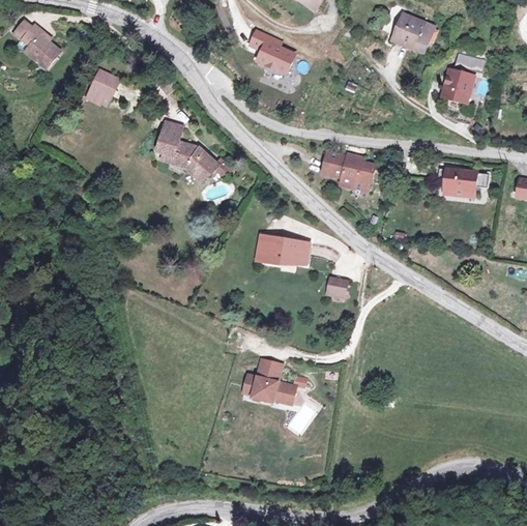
[(294,0),(315,12),(323,0),(294,0)]
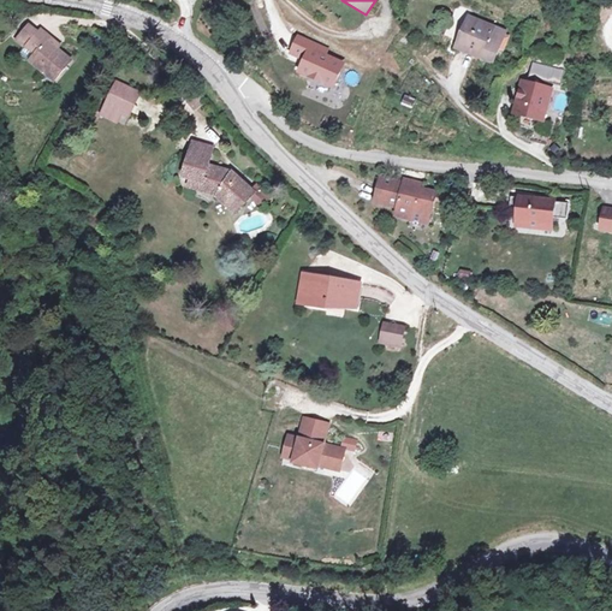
[(506,29),(464,10),(449,45),(489,64),(506,29)]
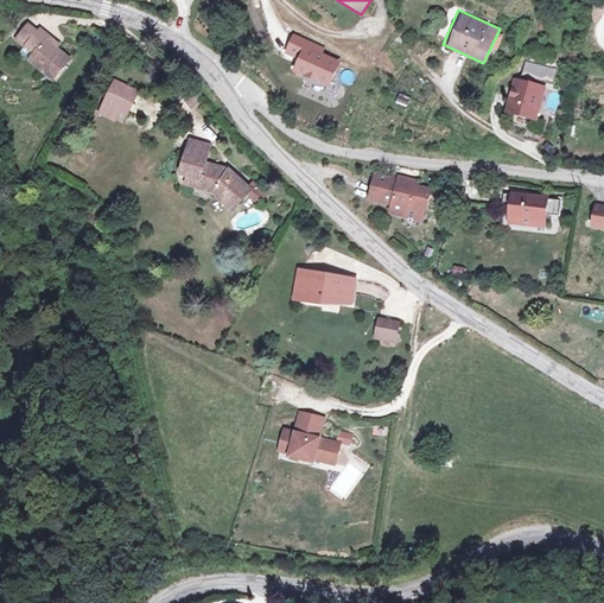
[(75,58),(31,19),(8,44),(51,83),(75,58)]
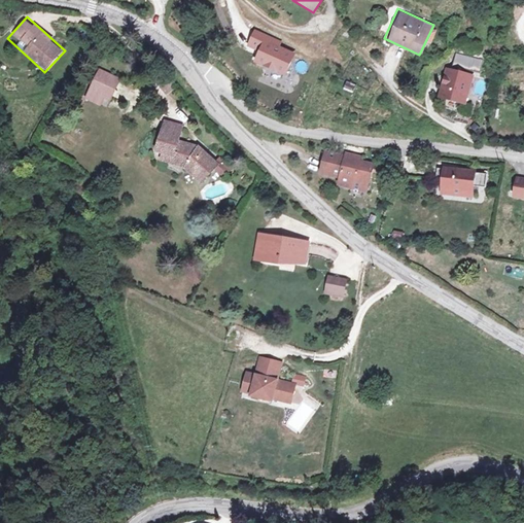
[(253,28),(248,40),(257,44),(252,58),(283,70),(291,48),(276,42),(278,37),(253,28)]
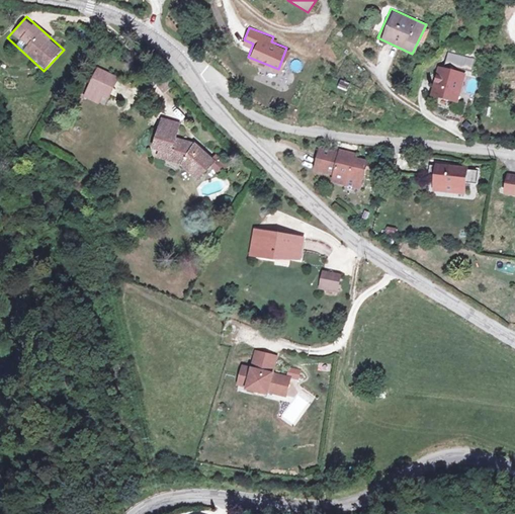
[(441,60),(468,66),(471,55),(444,48),(441,60)]
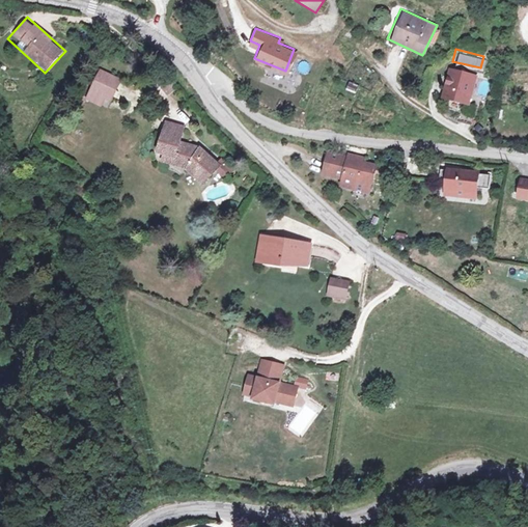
[(277,86),(283,72),(265,64),(259,78),(277,86)]
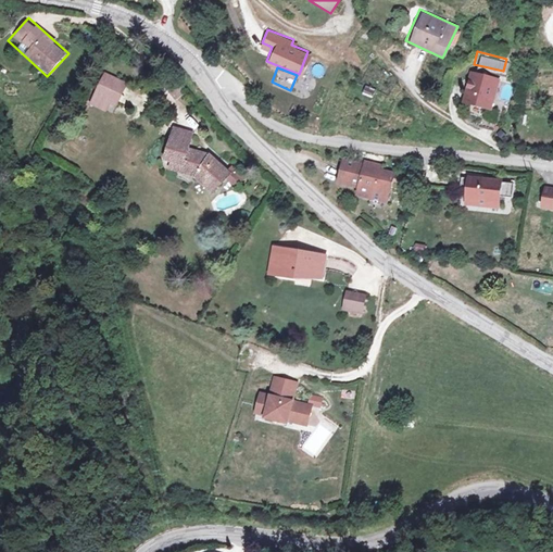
[(127,82),(100,70),(86,102),(113,113),(127,82)]
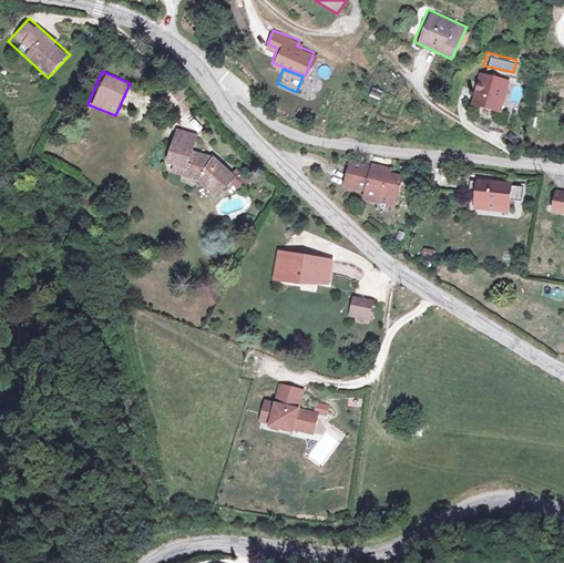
[(511,80),(478,71),(469,106),(502,114),(511,80)]
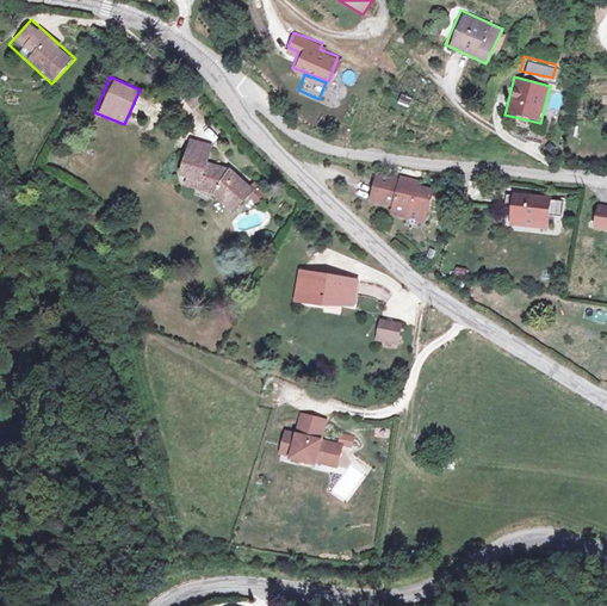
[(396,88),(394,99),(404,103),(408,92),(396,88)]
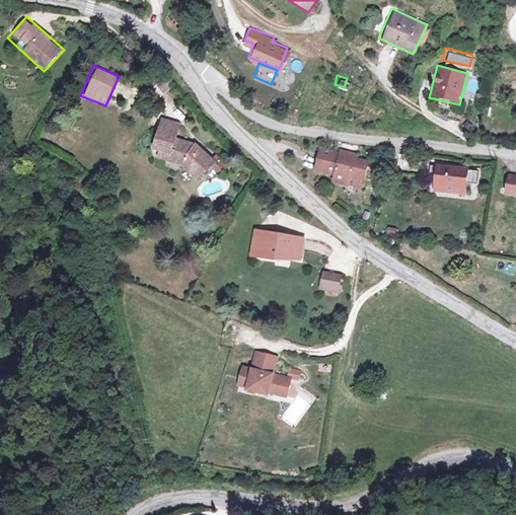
[(179,123),(159,116),(150,153),(179,164),(199,181),(217,161),(195,142),(177,138),(179,123)]
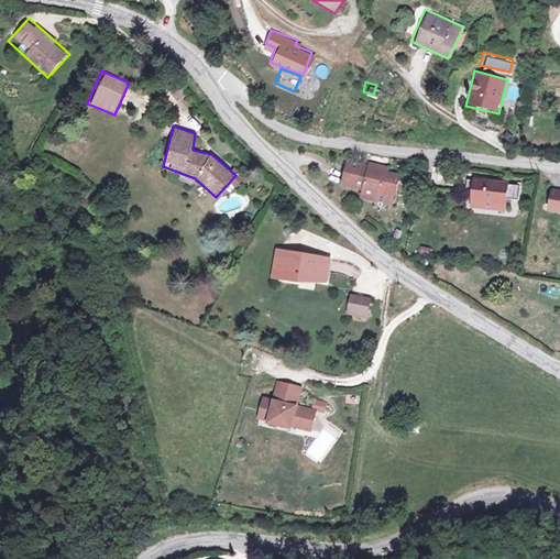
[(394,206),(398,174),(387,173),(390,163),(365,160),(364,166),(344,163),(341,184),(363,187),(361,201),(394,206)]
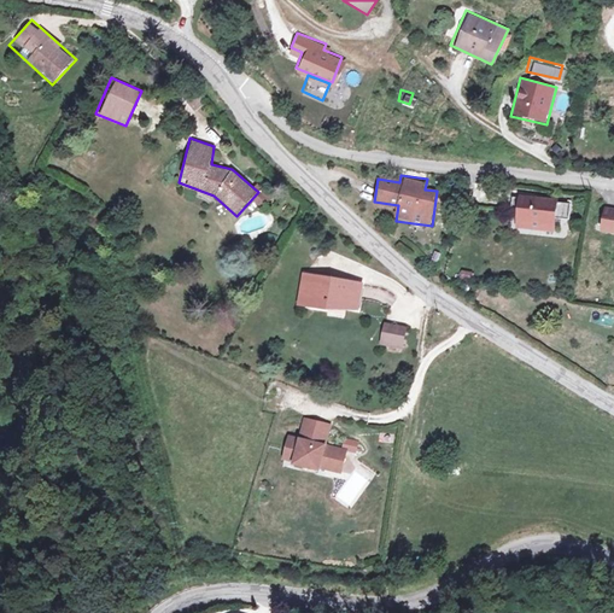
[(571,203),(513,193),(507,225),(566,234),(571,203)]
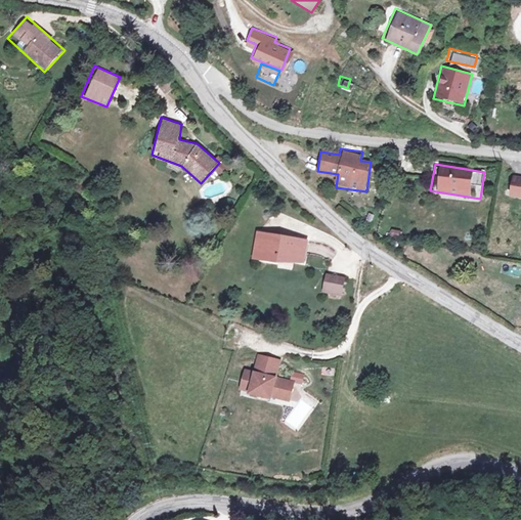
[(520,176),(514,176),(510,201),(520,202),(520,176)]
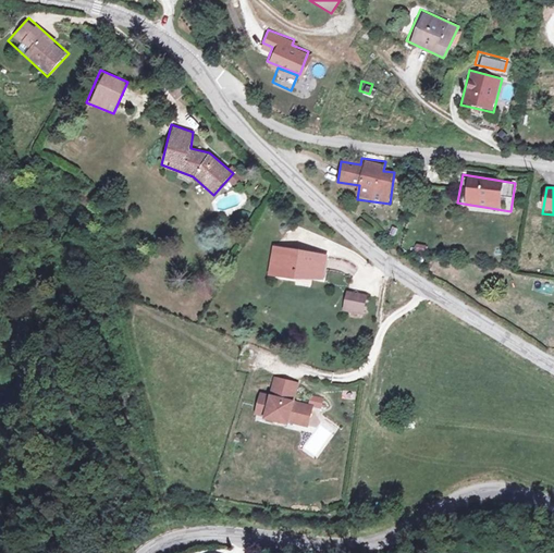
[(327,254),(270,244),(266,271),(322,280),(327,254)]
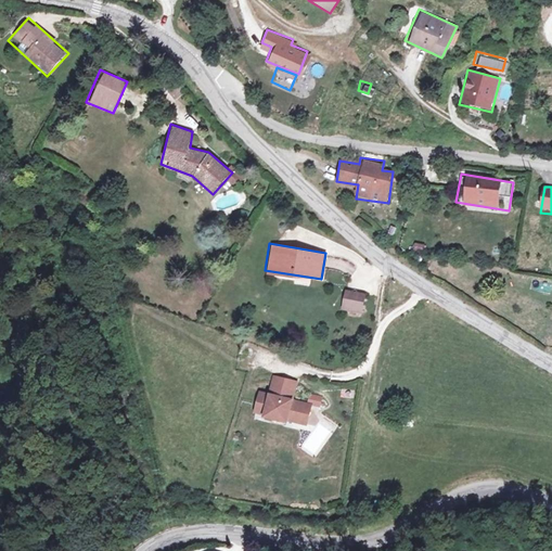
[(546,287),(547,278),(538,277),(537,286),(546,287)]
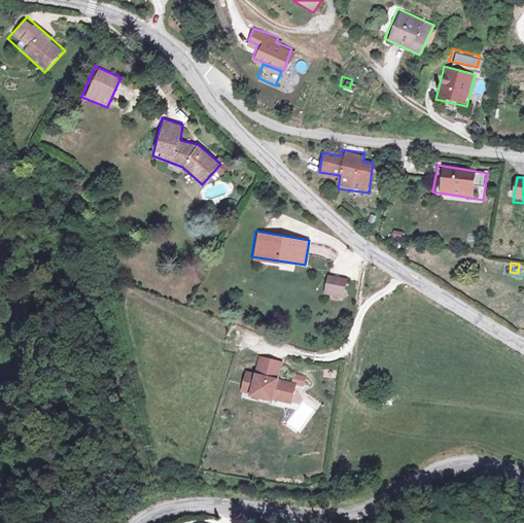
[(347,280),(328,278),(325,295),(344,299),(347,280)]
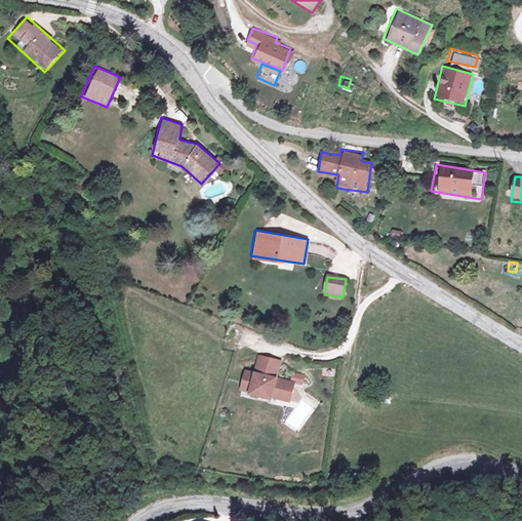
[(277,377),(281,357),(255,352),(252,368),(242,367),(237,393),(288,403),(292,381),(277,377)]
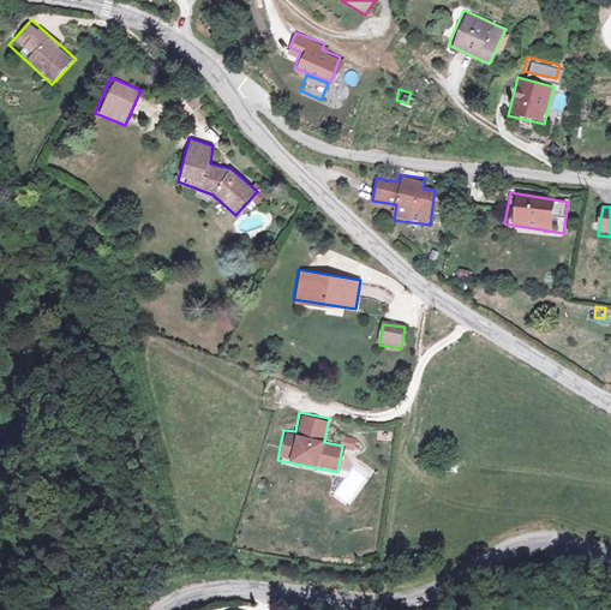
All buildings are outlined.
